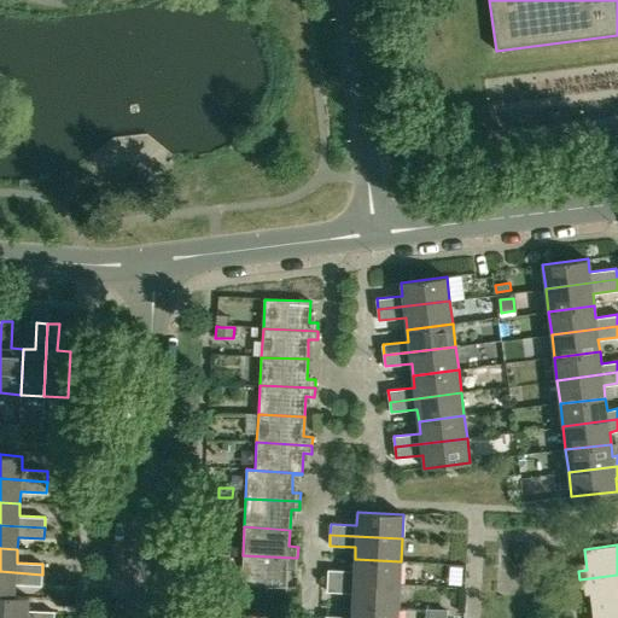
[(297,570),(297,558),(243,555),(242,584),(254,586),(269,587),(287,587),(287,570),(297,570)]
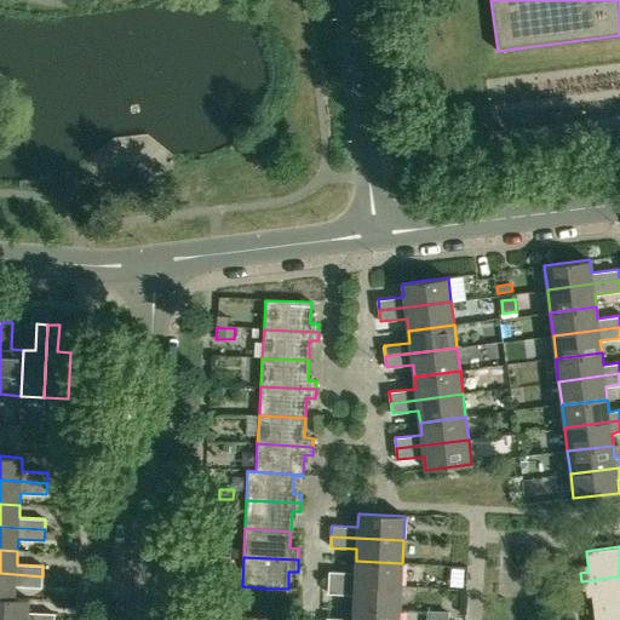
[(401,586),(402,563),(356,561),(355,573),(329,572),(328,583),(401,586)]
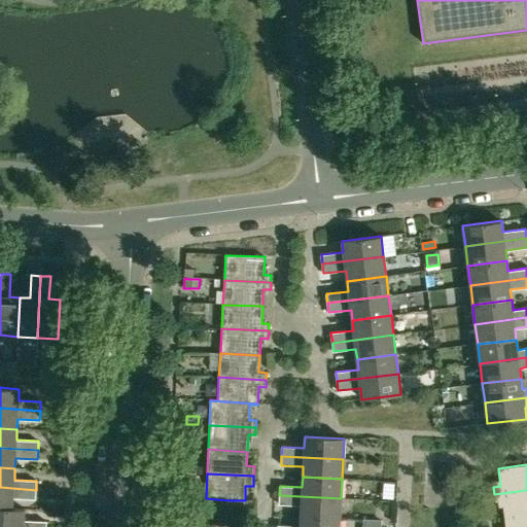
[(35,499),(36,490),(0,487),(0,508),(12,510),(12,508),(13,498),(35,499)]
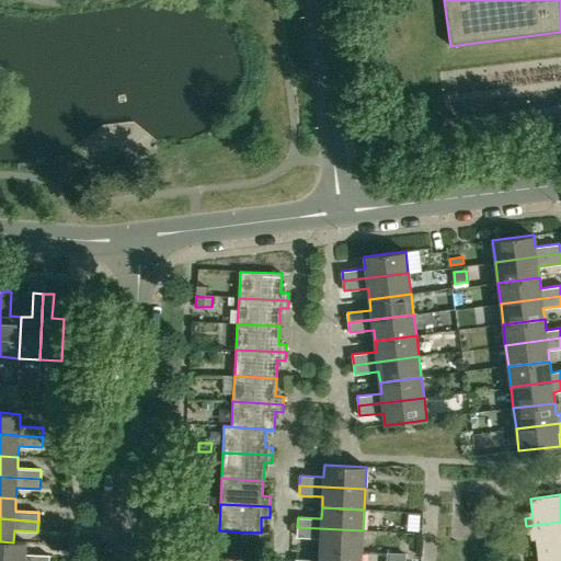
[(537,551),(560,548),(560,522),(526,526),(527,534),(535,533),(537,551)]
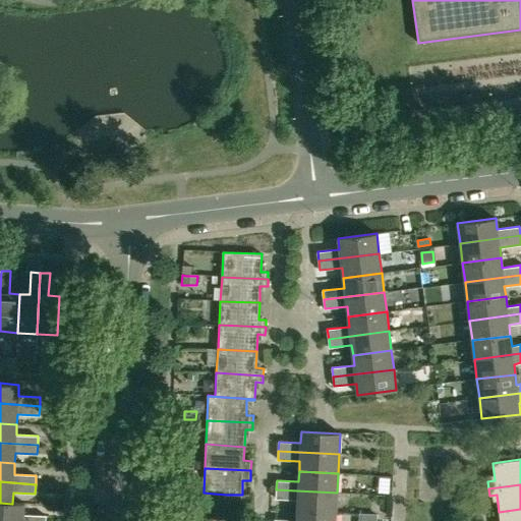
[(336,512),(337,493),(276,489),(276,499),(297,500),(297,510),(336,512)]
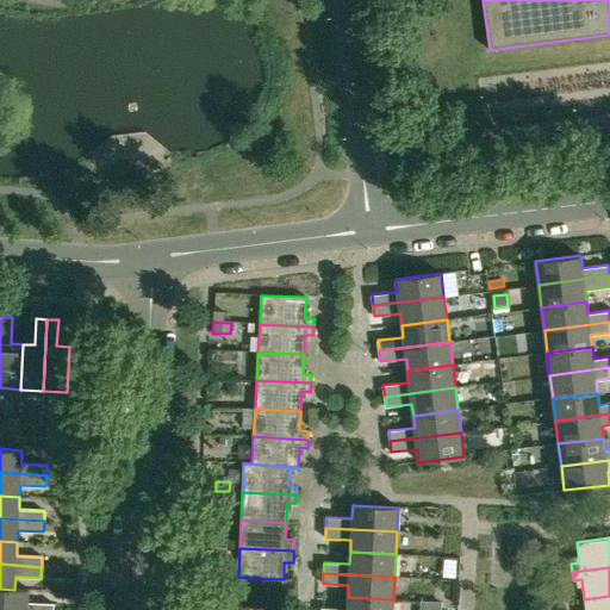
[(29,589),(14,589),(14,590),(0,589),(0,609),(53,609),(54,603),(27,602),(29,589)]
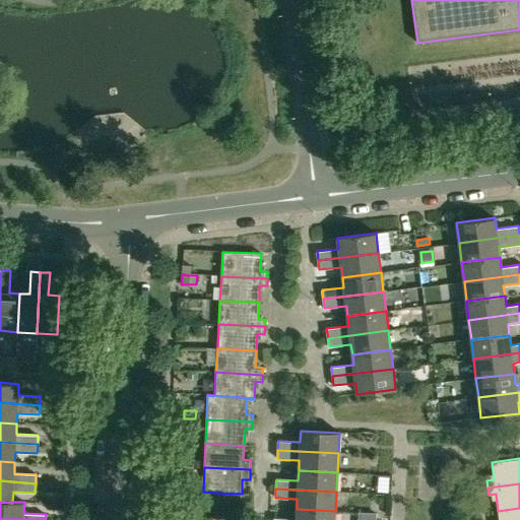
[(519,519),(519,508),(498,511),(499,519),(519,519)]
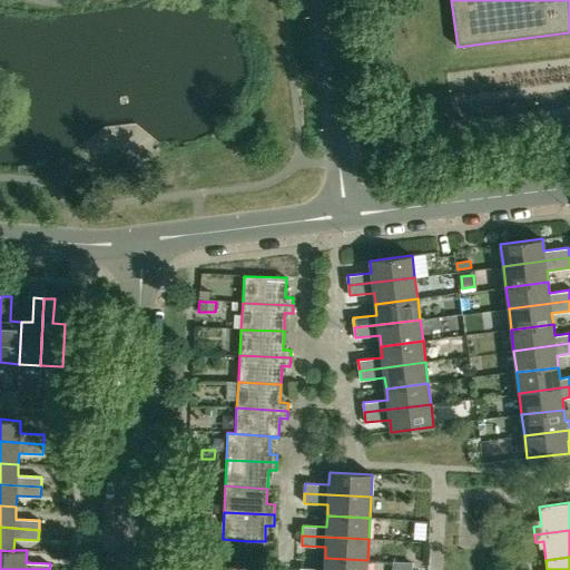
[(366,569),(367,560),(325,558),(324,569),(301,568),(300,569),(366,569)]
